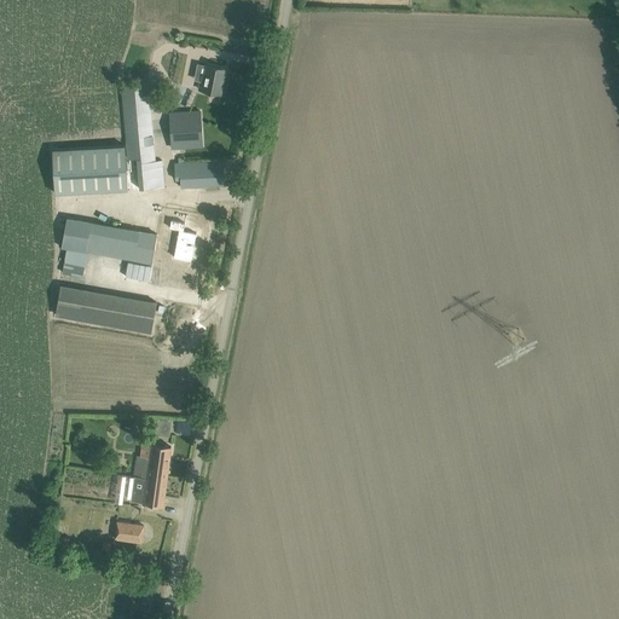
[(198,88),(220,93),(225,69),(208,65),(204,80),(201,80),(198,88)]
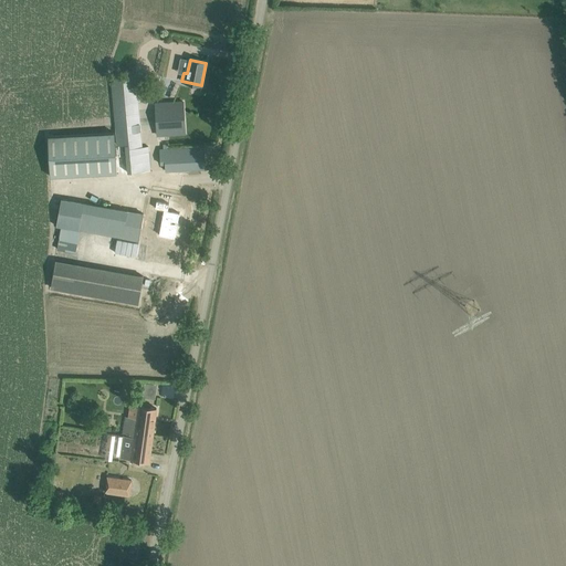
[(136,75),(111,77),(117,145),(125,144),(128,173),(150,170),(148,146),(143,147),(136,75)]
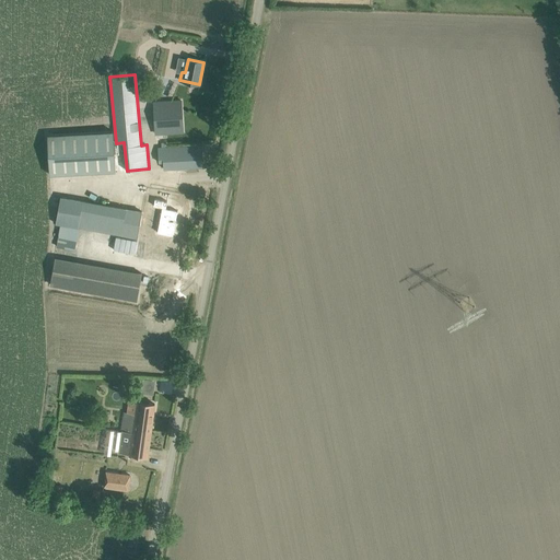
[(181,101),(154,102),(156,133),(183,131),(181,101)]
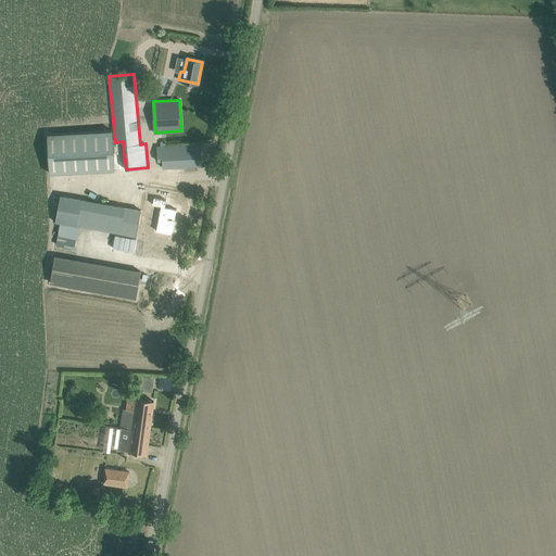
[(115,169),(113,130),(47,134),(49,174),(115,169)]
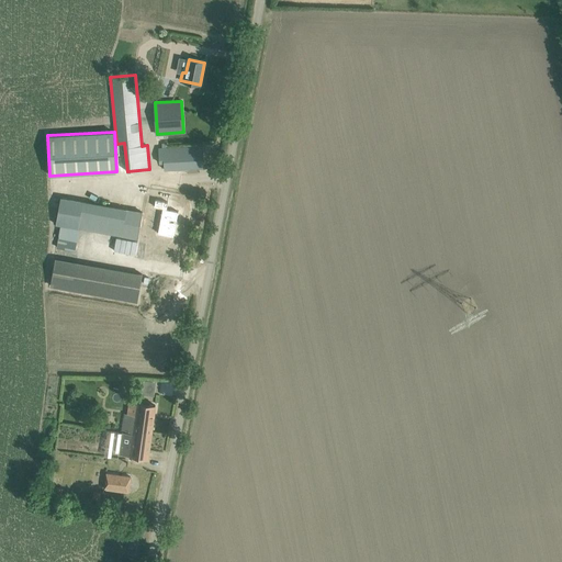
[(164,164),(165,170),(204,167),(203,145),(158,149),(159,165),(164,164)]
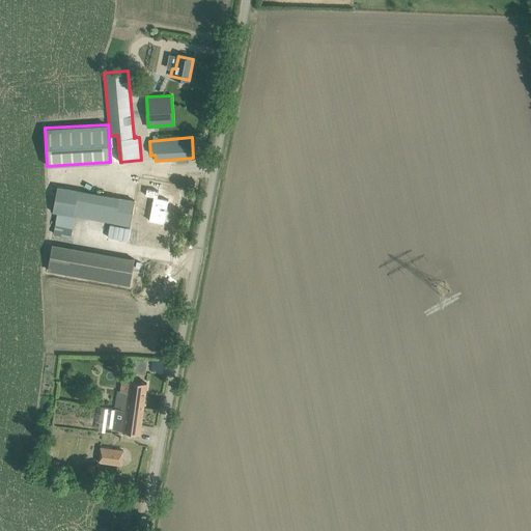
[(57,213),(54,233),(72,236),(76,216),(131,225),(135,199),(60,186),(55,212),(57,213)]
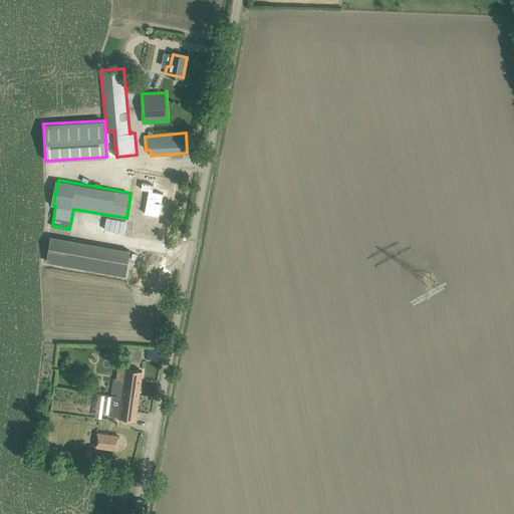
[(144,183),(142,189),(150,191),(146,214),(161,217),(165,194),(155,192),(156,185),(144,183)]
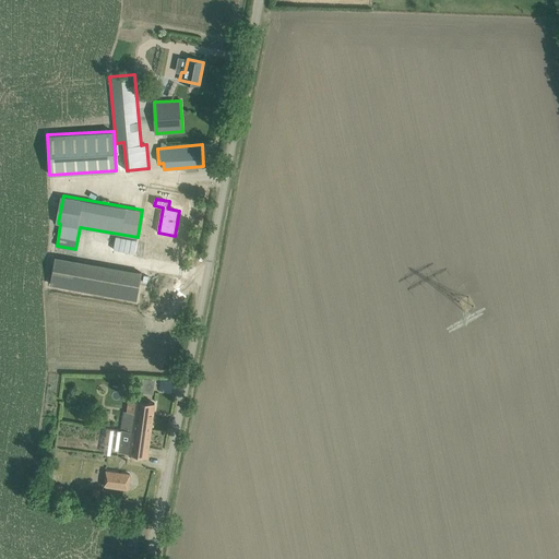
[(50,284),(139,299),(143,271),(56,256),(50,284)]
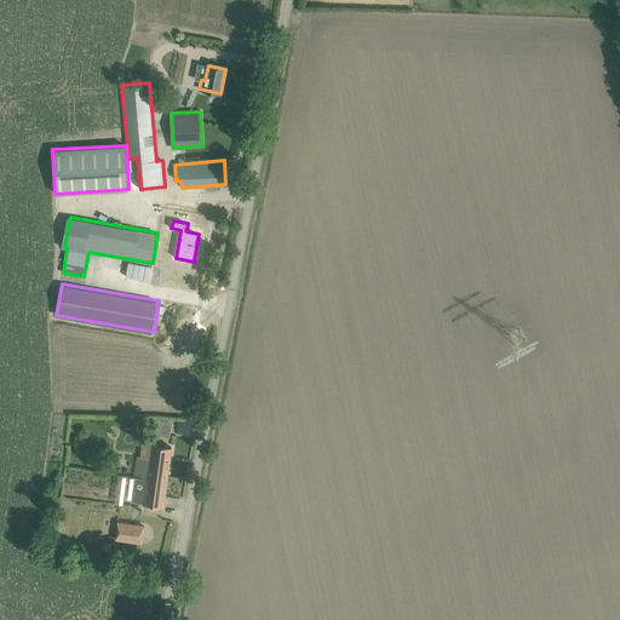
[(131,500),(164,505),(172,447),(139,442),(131,500)]
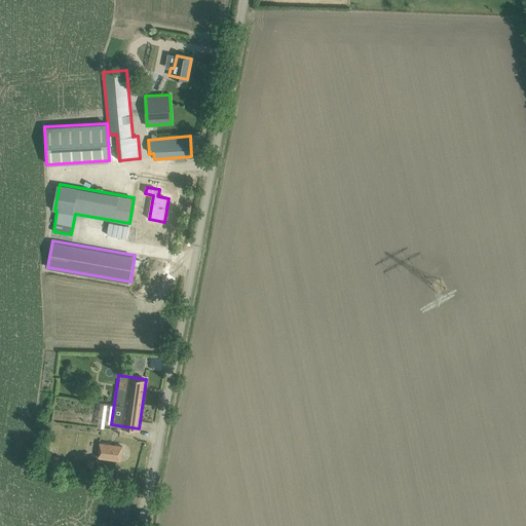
[(100,443),(98,457),(120,460),(122,446),(100,443)]
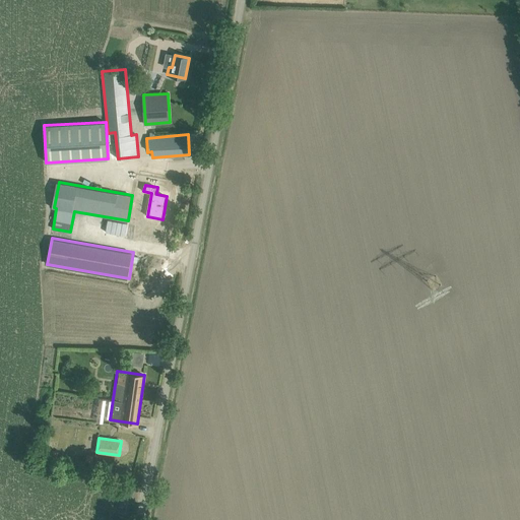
[(43,448),(41,458),(57,460),(59,451),(43,448)]
